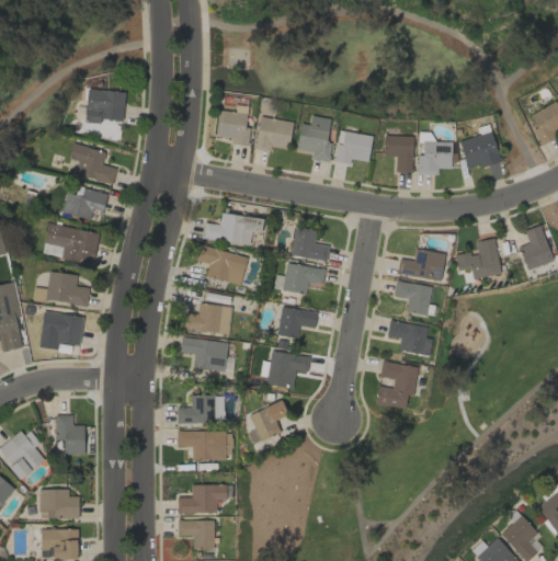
[(125,121),(126,91),(88,90),(87,123),(103,123),(103,119),(125,121)]
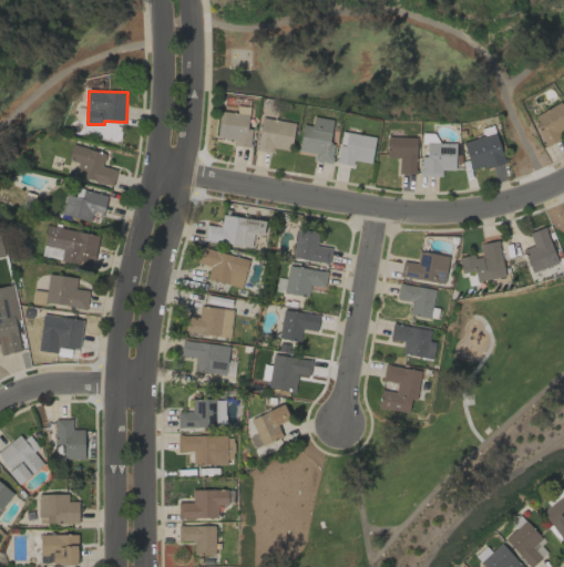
[(563,110),(561,104),(537,115),(543,129),(540,131),(547,146),(561,141),(559,135),(563,132),(563,110)]
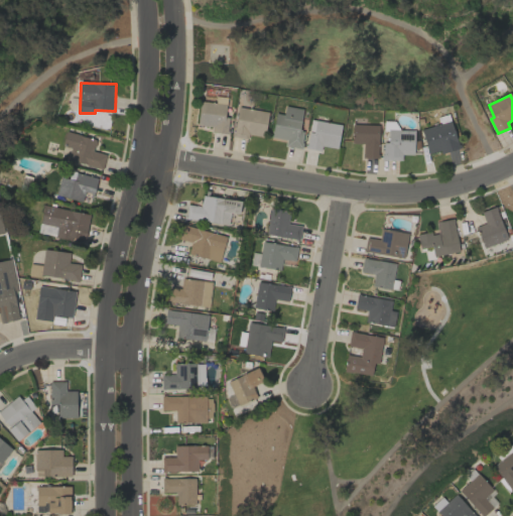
[(200,125),(215,127),(214,132),(230,133),(231,118),(227,117),(228,104),(202,102),(200,125)]
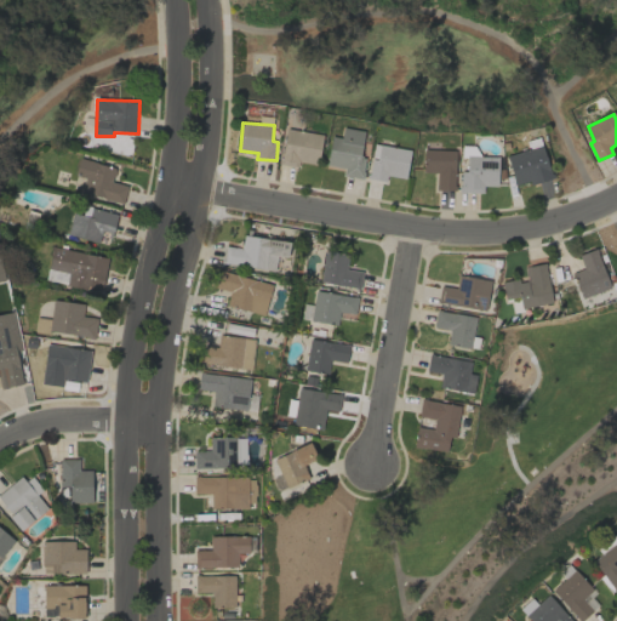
[(302,163),(320,165),(325,134),(287,129),(283,165),(301,167),(302,163)]
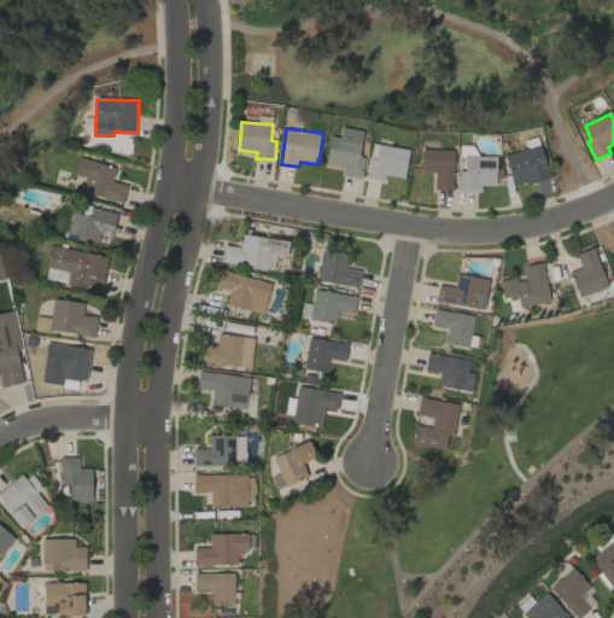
[(344,175),(361,178),(367,130),(343,128),(341,138),(332,136),(328,165),(345,167),(344,175)]
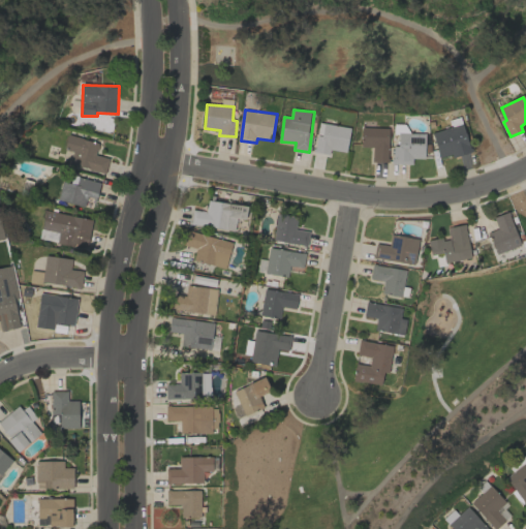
[(351,128),(320,122),(315,152),(333,155),(334,150),(347,152),(351,128)]
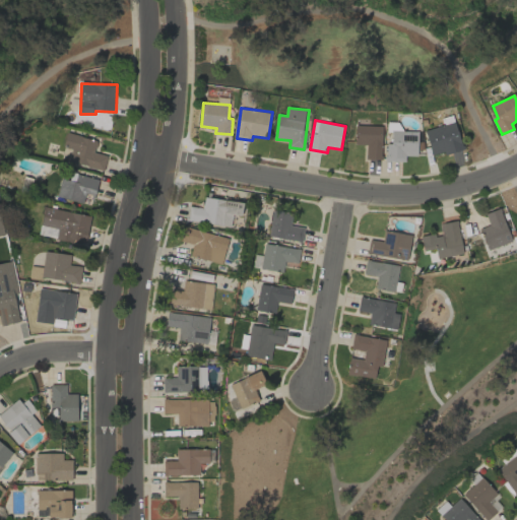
[(447,155),(465,149),(455,121),(426,131),(434,155),(446,151),(447,155)]
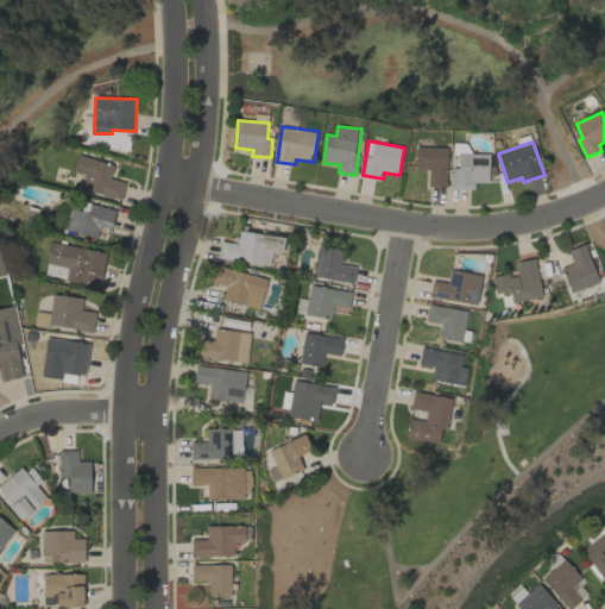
[(432,169),(430,187),(448,188),(449,148),(417,146),(417,169),(432,169)]
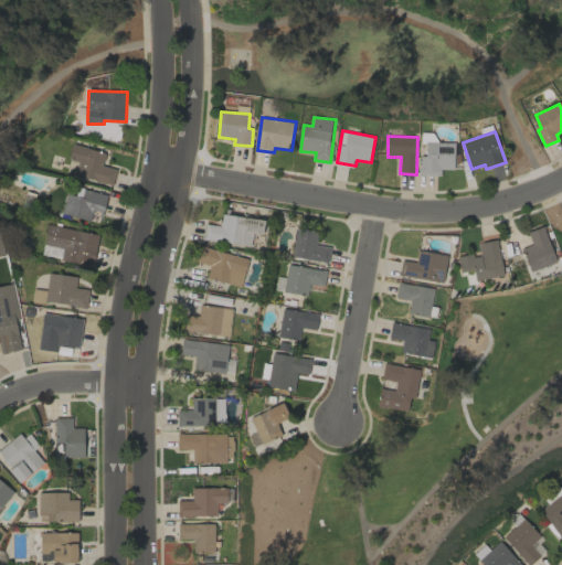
[(443,176),(443,169),(455,169),(455,142),(427,142),(427,156),(421,156),(421,176),(443,176)]
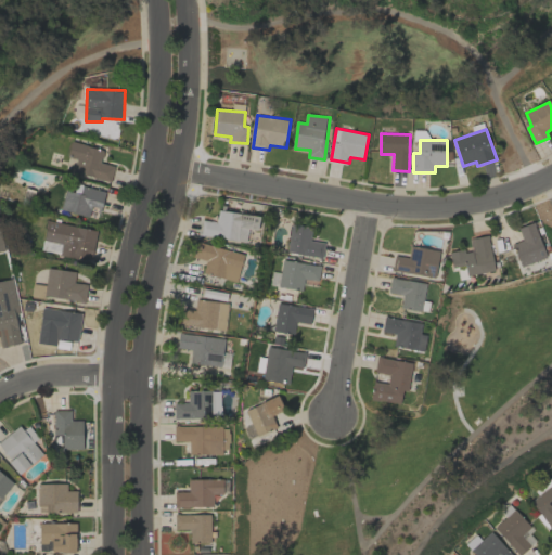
[(75,173),(113,181),(116,166),(103,163),(106,150),(73,142),(69,157),(78,159),(75,173)]
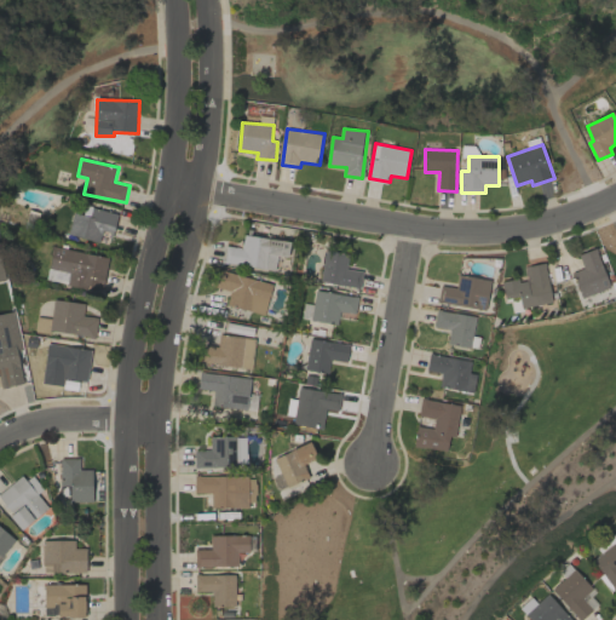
[(75,213),(70,235),(102,242),(104,234),(114,236),(119,213),(87,207),(85,216),(75,213)]
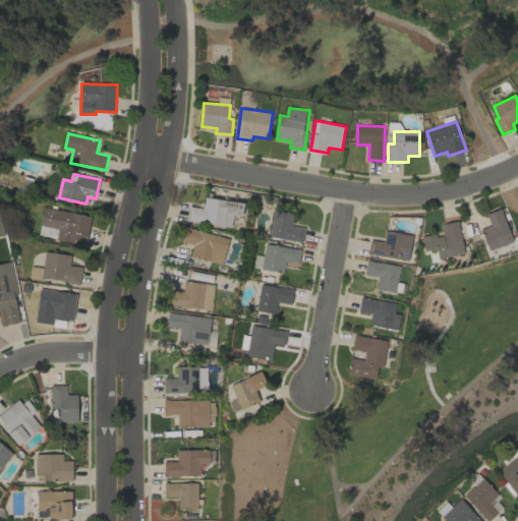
[(205,209),(191,207),(189,222),(234,228),(237,201),(207,197),(205,209)]
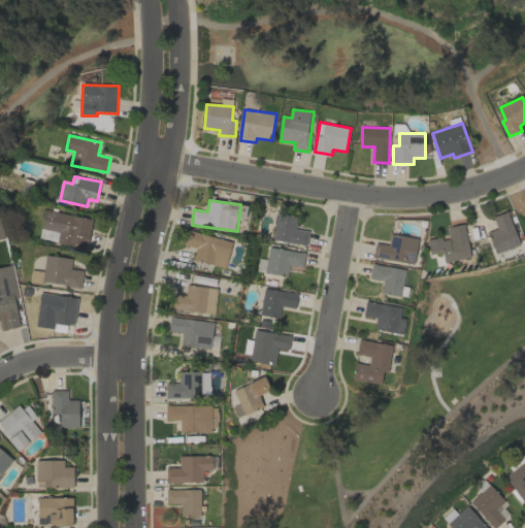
[(41,240),(89,246),(93,218),(45,211),(41,240)]
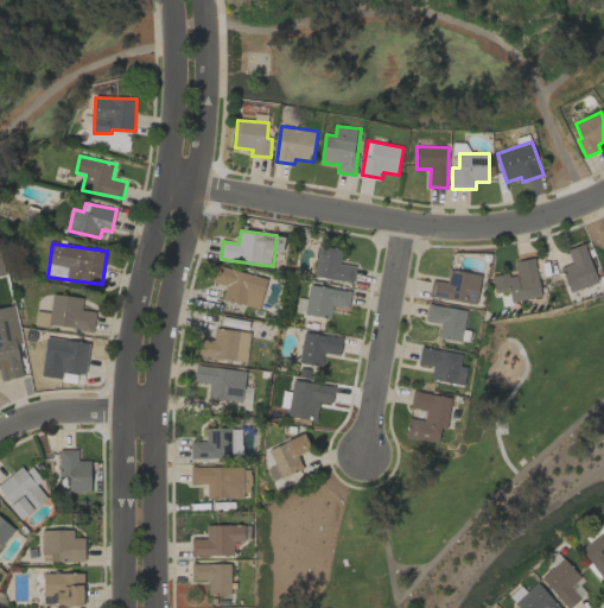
[(572,292),(599,283),(586,244),(568,249),(573,264),(563,267),(572,292)]
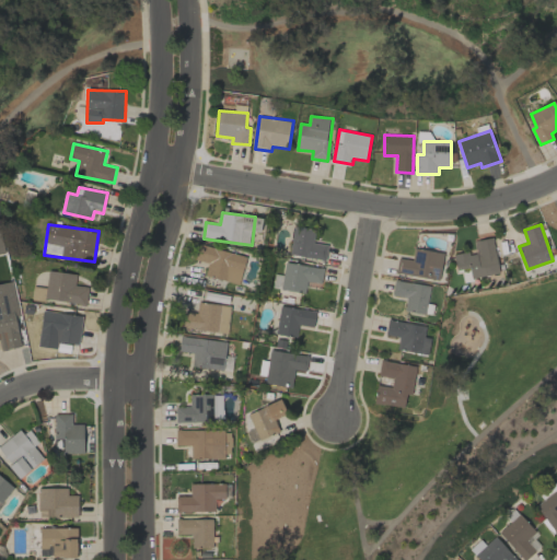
[(291,256),(327,259),(329,244),(315,243),(316,230),(294,226),(291,256)]
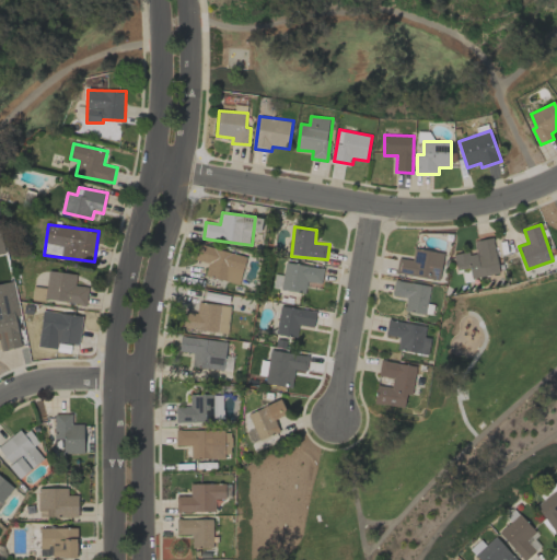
[(455,255),(459,270),(472,268),(473,278),(501,273),(495,237),(475,241),(476,251),(455,255)]
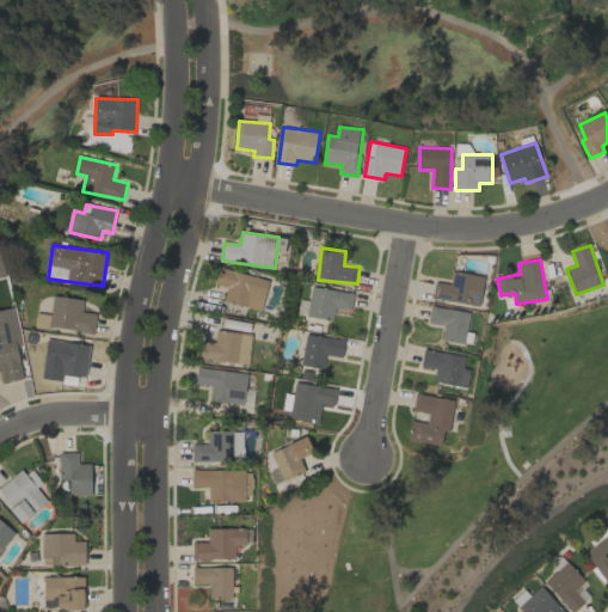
[(263,310),(270,279),(220,268),(215,285),(229,287),(226,301),(263,310)]
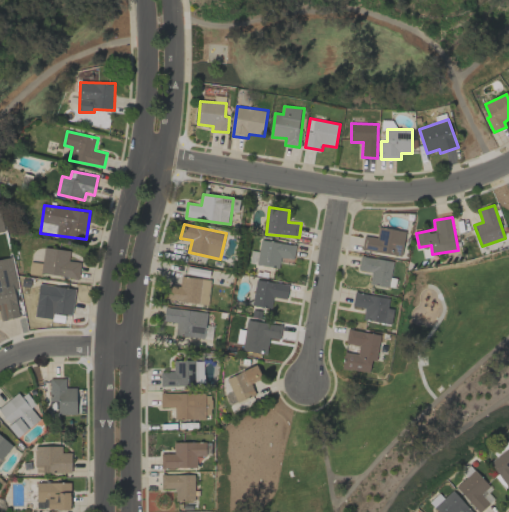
[(406,231),(380,227),(379,238),(365,236),(363,251),(403,255),(406,231)]
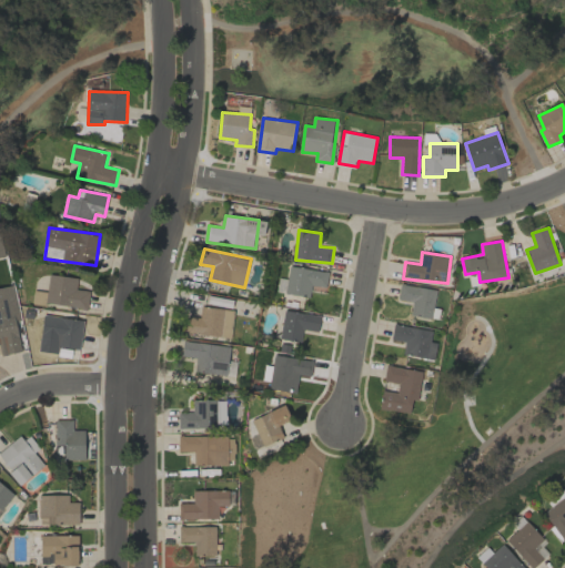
[(330,272),(291,266),(289,280),(281,279),(279,293),(312,297),(313,284),(328,286),(330,272)]
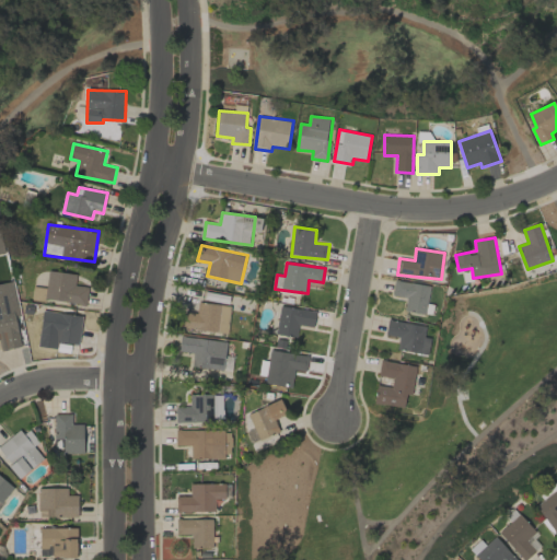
[(47,300),(88,304),(90,287),(77,286),(78,275),(49,271),(47,300)]
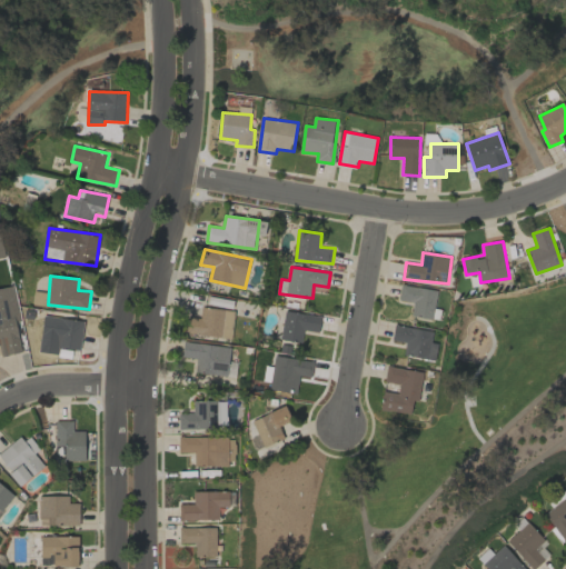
[(400,301),(415,302),(413,317),(435,319),(438,290),(401,286),(400,301)]
